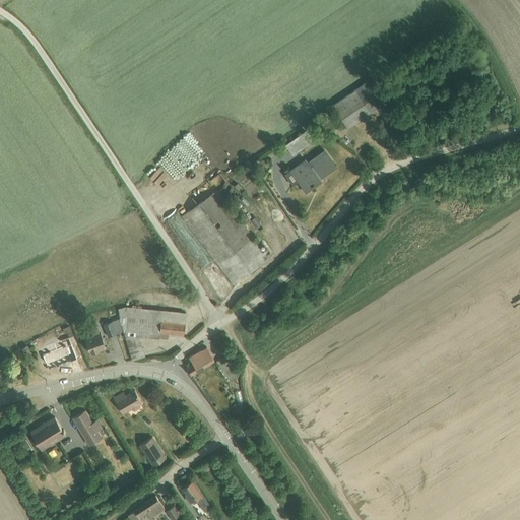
[(368,82),(329,108),(343,130),(347,128),(347,129),(383,106),(368,82)]
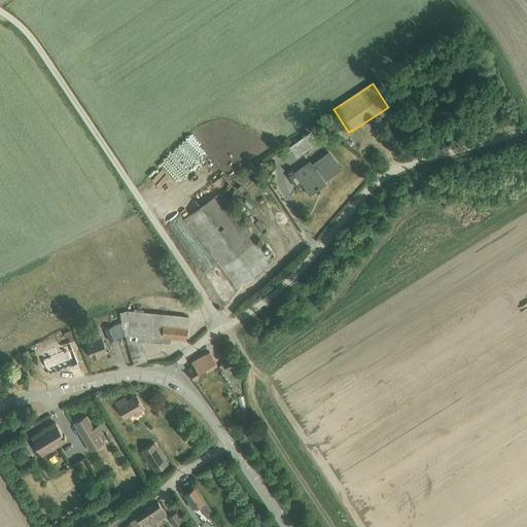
[(311,132),(289,147),(296,157),(318,142),(311,132)]
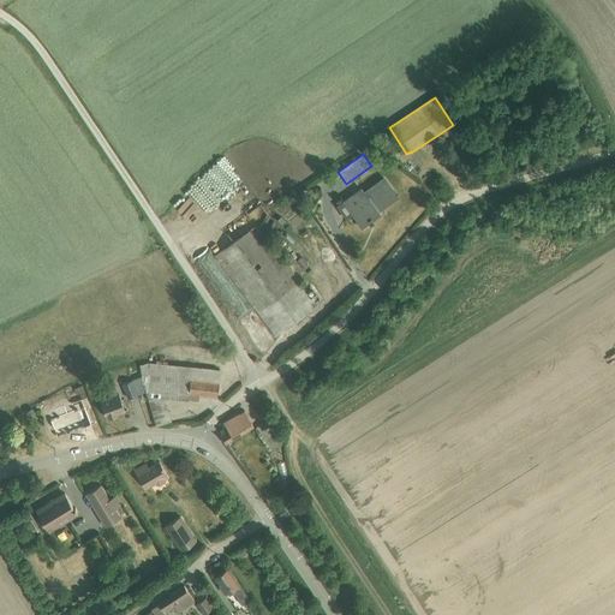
[(342,202),(336,207),(346,220),(353,214),(363,227),(380,215),(377,212),(398,197),(383,178),(364,191),(362,187),(342,201),(342,202)]
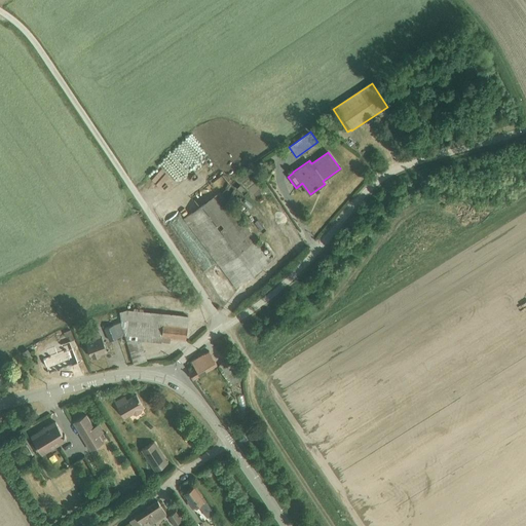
[(209,170),(212,175),(221,170),(218,164),(209,170)]
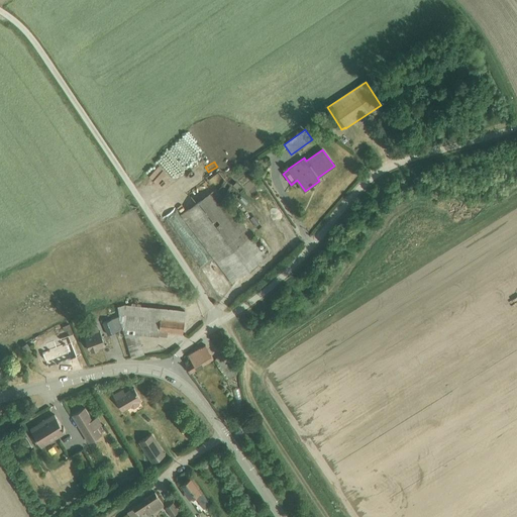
[(211,178),(220,187),(227,180),(218,171),(211,178)]
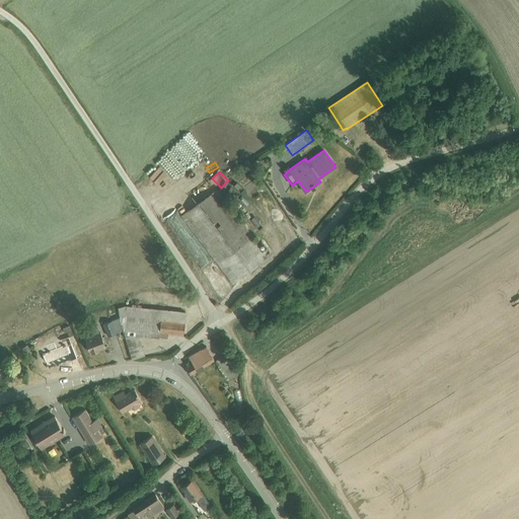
[(217,190),(181,217),(233,285),(269,256),(217,190)]
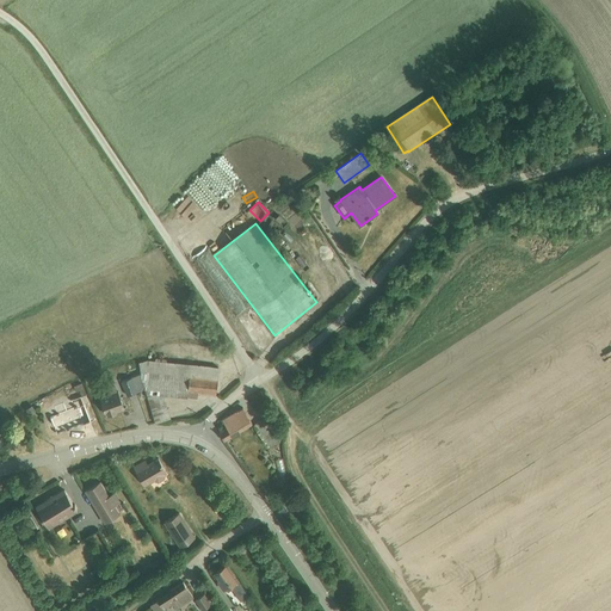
[(254,314),(244,323),(263,346),(275,337),(254,314)]
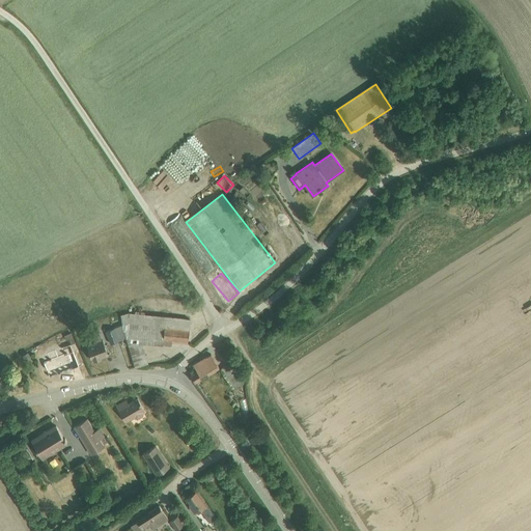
[(123,324),(127,337),(135,367),(148,364),(141,342),(171,345),(172,340),(188,342),(190,319),(144,314),(144,311),(135,310),(135,313),(128,312),(120,314),(123,324)]
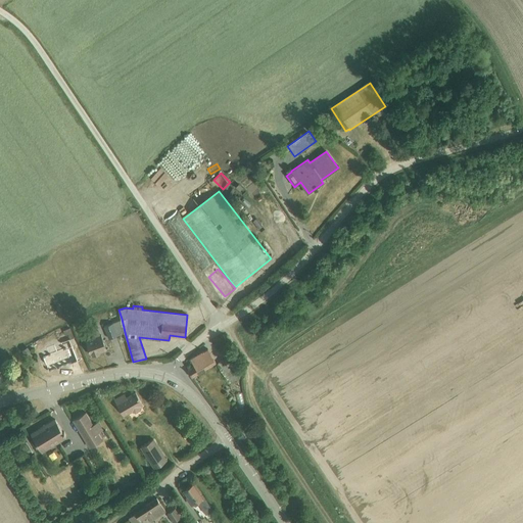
[(125,332),(122,319),(104,326),(108,338),(125,332)]
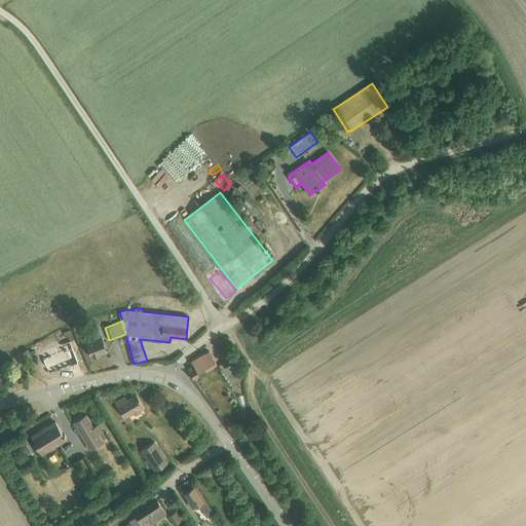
[(71,329),(64,332),(66,336),(69,335),(71,340),(75,338),(71,329)]
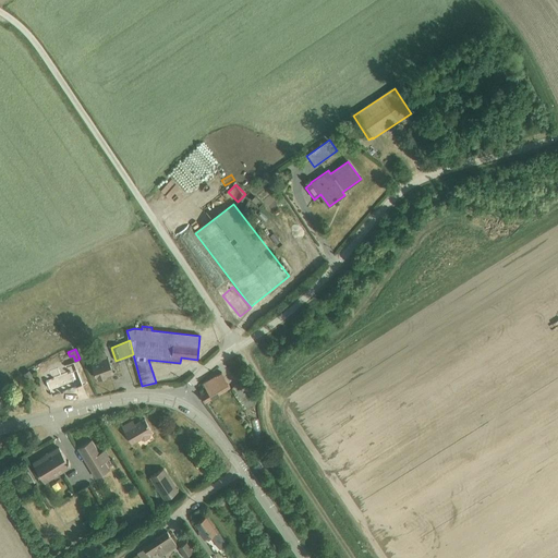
[(99,359),(92,362),(97,378),(113,372),(106,351),(97,354),(99,359)]
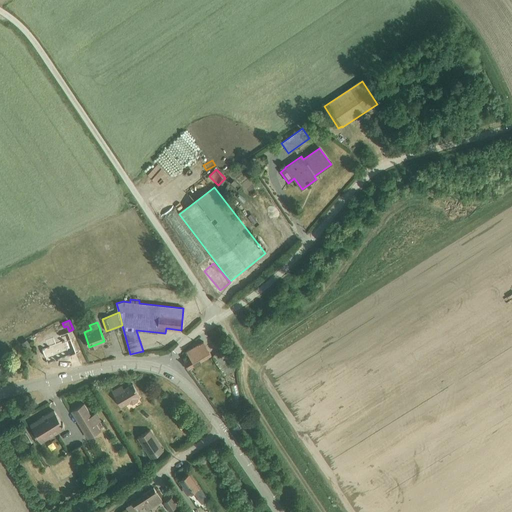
[(47,346),(42,348),(48,363),(76,352),(68,331),(60,334),(62,340),(56,342),(53,336),(45,339),(47,346)]
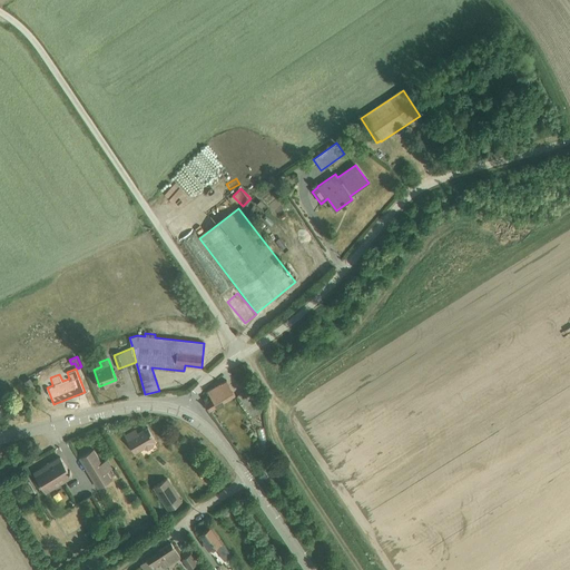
[(212,399),(204,403),(209,412),(236,395),(227,381),(222,383),(207,391),(212,399)]
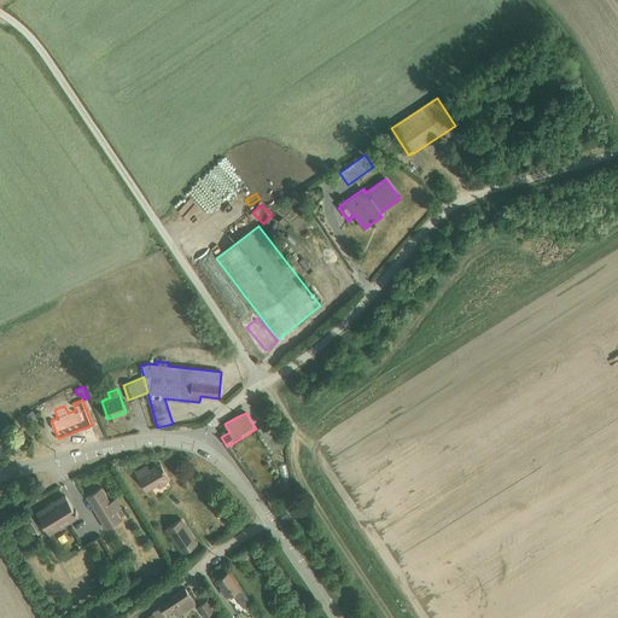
[(147,466),(135,473),(146,493),(156,487),(161,488),(167,484),(168,481),(169,479),(167,474),(161,464),(150,471),(147,466)]
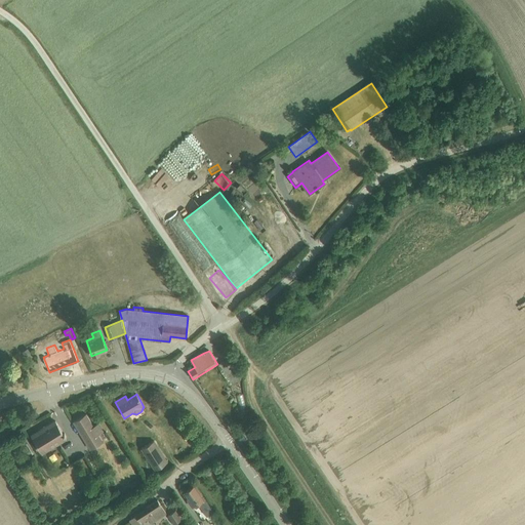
[(86,413),(73,421),(90,449),(104,441),(98,434),(104,431),(98,422),(93,426),(86,413)]
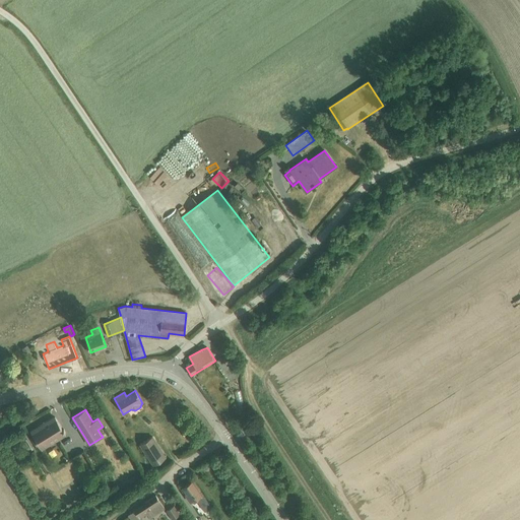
[(40,427),(30,432),(42,450),(66,435),(55,416),(48,421),(48,420),(40,426),(40,427)]
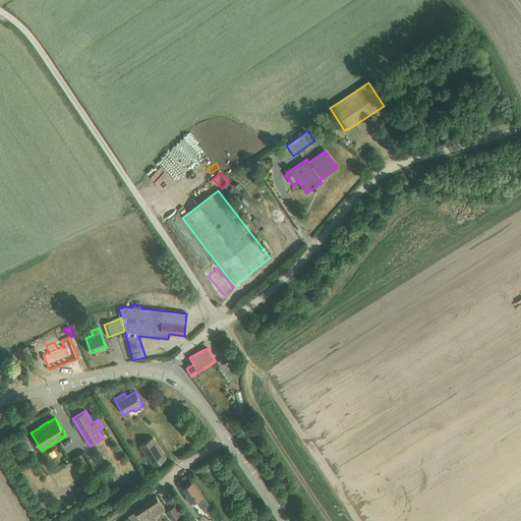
[(237,432),(240,439),(246,436),(243,428),(237,432)]
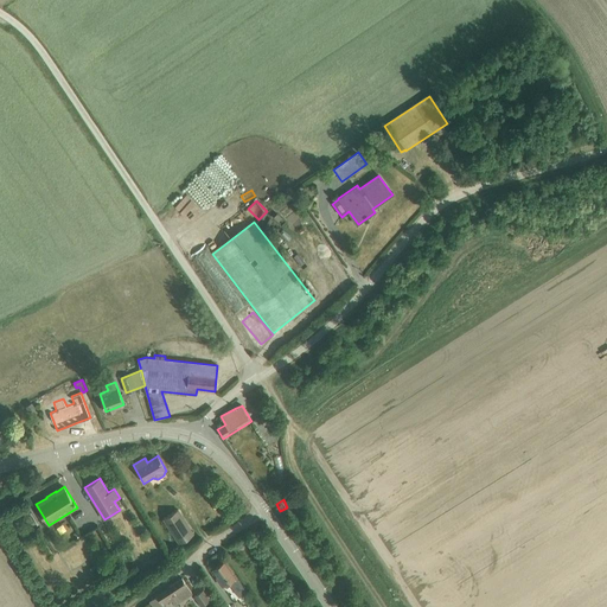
[(178,510),(163,519),(179,544),(193,535),(178,510)]
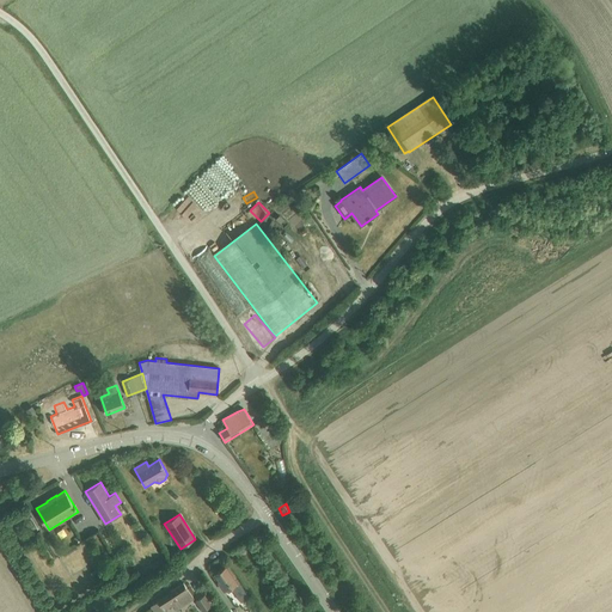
[(248,542),(236,550),(238,555),(251,546),(248,542)]
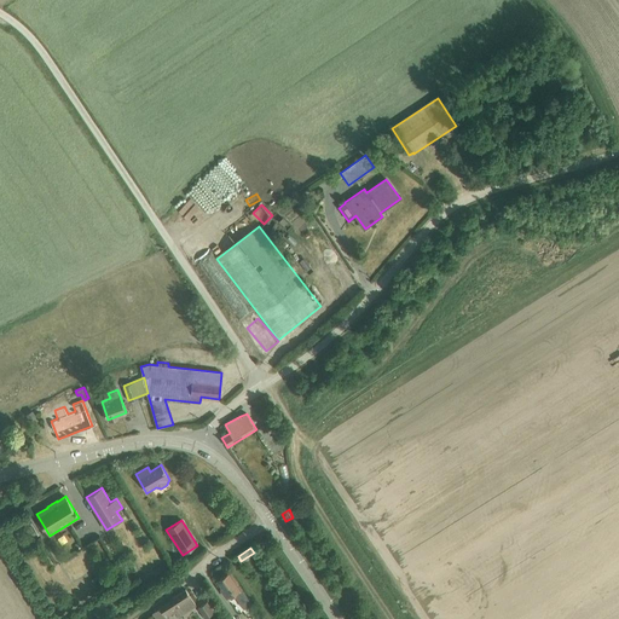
[(230,572),(217,580),(221,588),(219,589),(226,599),(229,597),(231,600),(236,597),(244,608),(252,603),(230,572)]
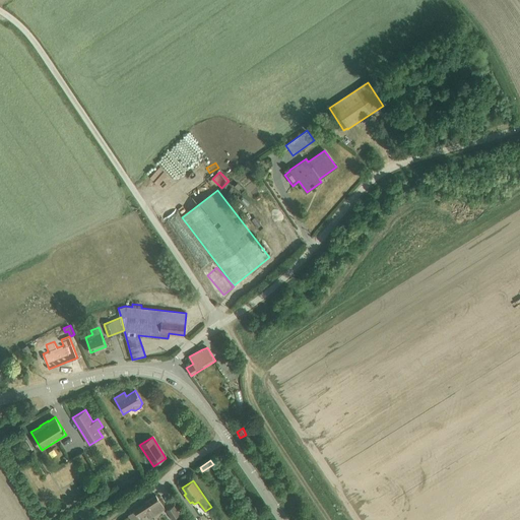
[(144,505),(128,515),(131,519),(137,519),(147,514),(149,518),(165,508),(156,496),(143,504),(144,505)]
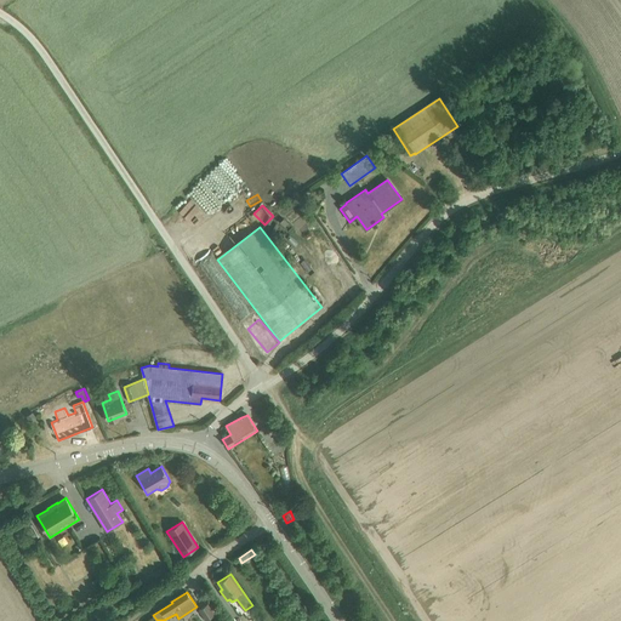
[(209,604),(199,610),(206,620),(215,615),(209,604)]
